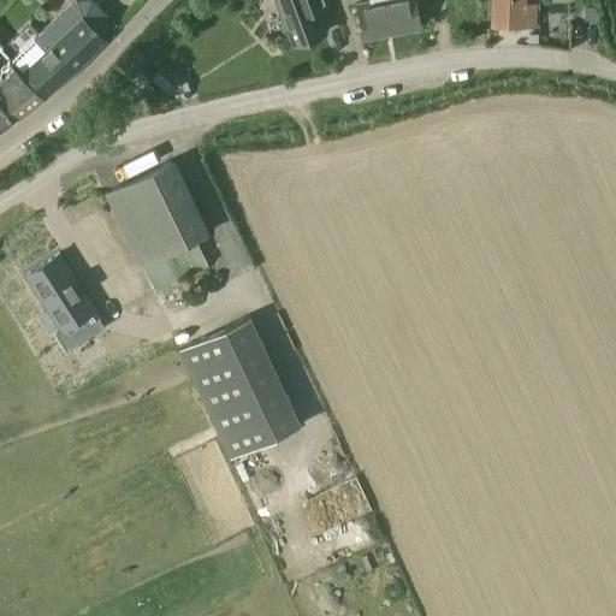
[(106,40),(104,37),(118,24),(95,0),(73,0),(12,58),(24,71),(47,96),(106,40)]
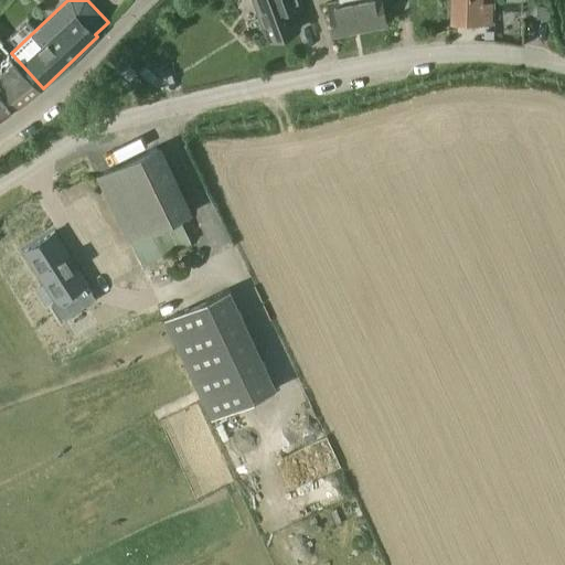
[(254,0),(269,41),(298,31),(287,0),(254,0)]
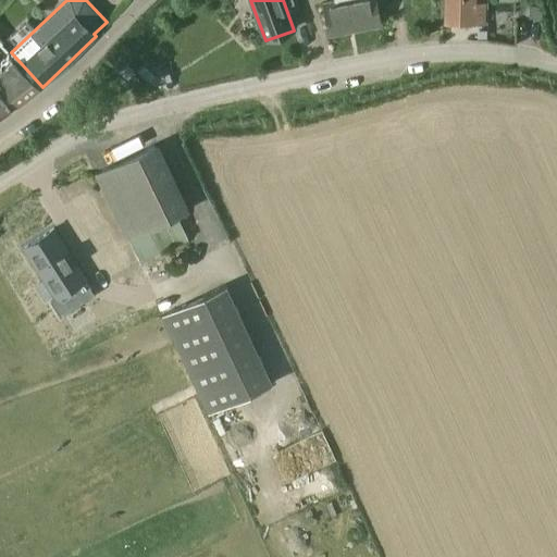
[(334,0),(335,2),(322,4),(329,37),(382,26),(375,0),(334,0)]
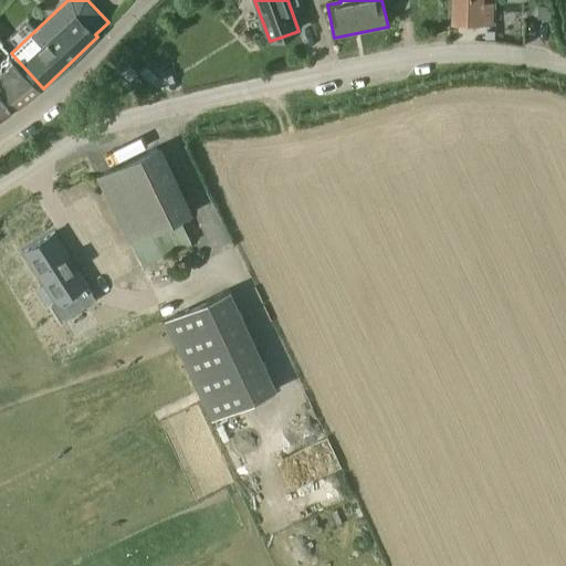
[(492,24),(492,6),(482,6),(482,0),(453,0),(454,23),(492,24)]
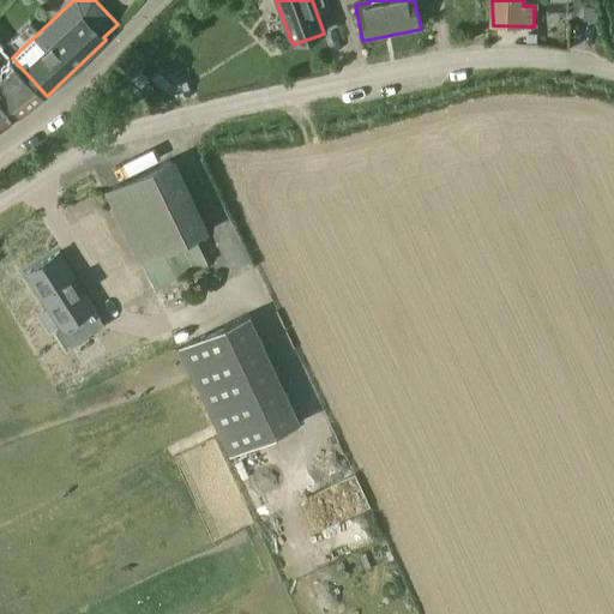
[(25,76),(23,77),(10,61),(0,70),(2,90),(4,90),(10,109),(12,109),(14,107),(23,115),(44,97),(25,76)]
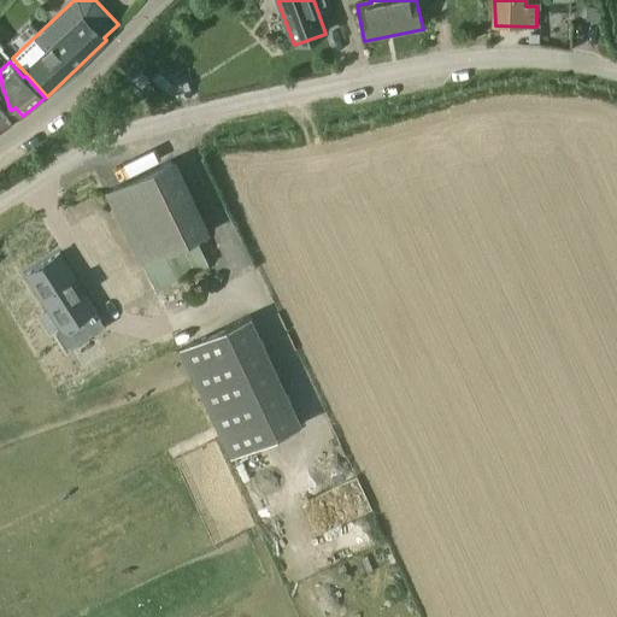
[(0,131),(11,124),(12,124),(0,107),(0,131)]
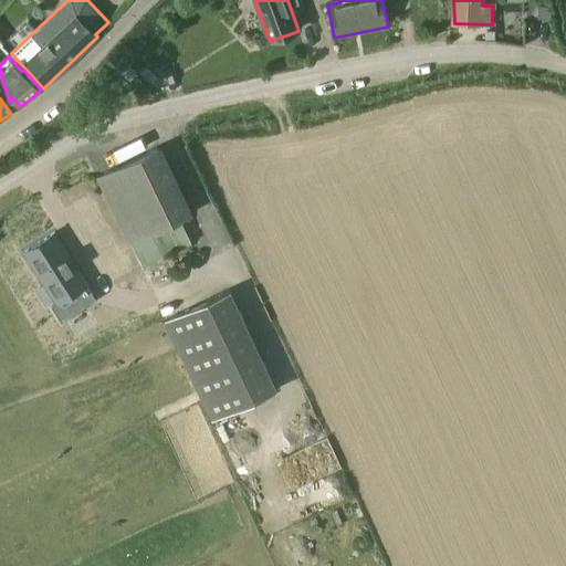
[(194,213),(161,146),(96,178),(128,244),(129,243),(143,268),(191,243),(179,220),(194,213)]
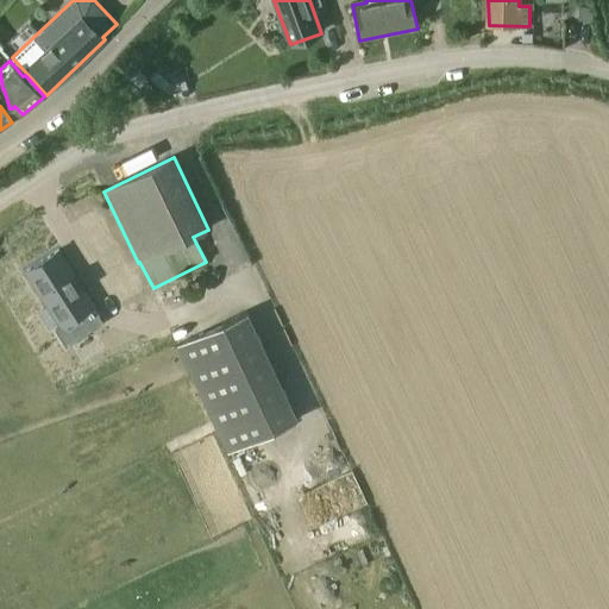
[(58,250),(26,271),(61,326),(56,330),(67,345),(104,322),(93,307),(94,306),(58,250)]
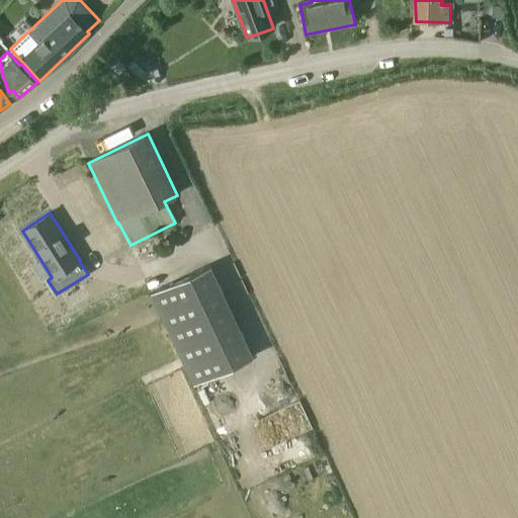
[(150,293),(192,385),(253,357),(210,266),(150,293)]
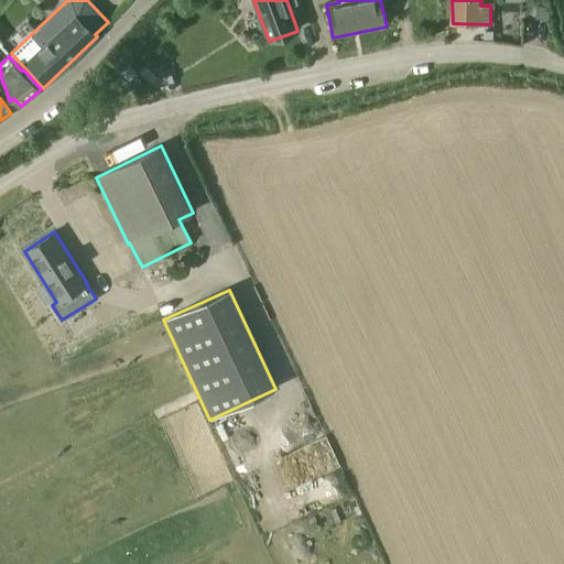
All buildings are outlined.
